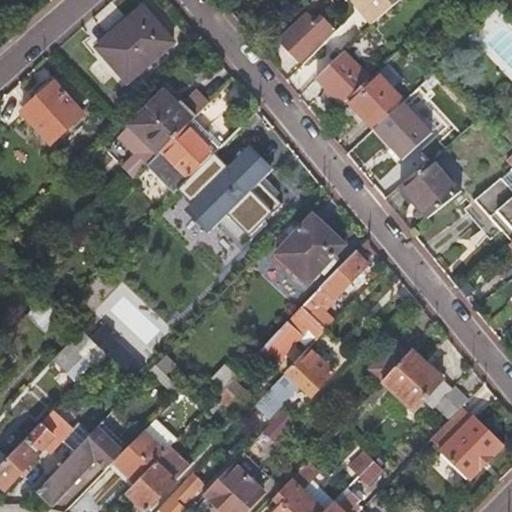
[(363,12),(373,26),(403,0),(354,0),(363,12)]
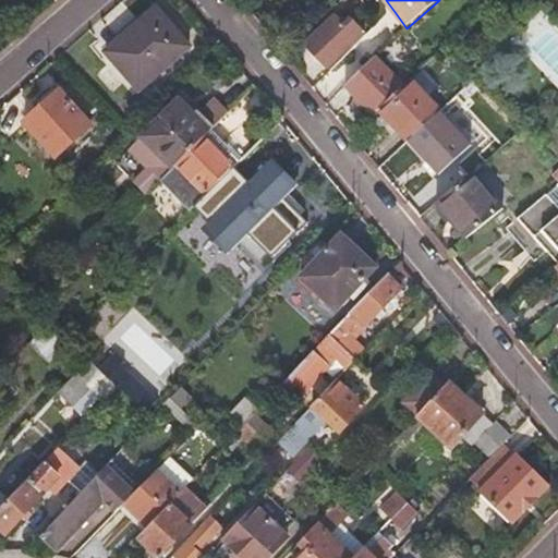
[(190,47),(155,8),(118,38),(152,79),(190,47)]
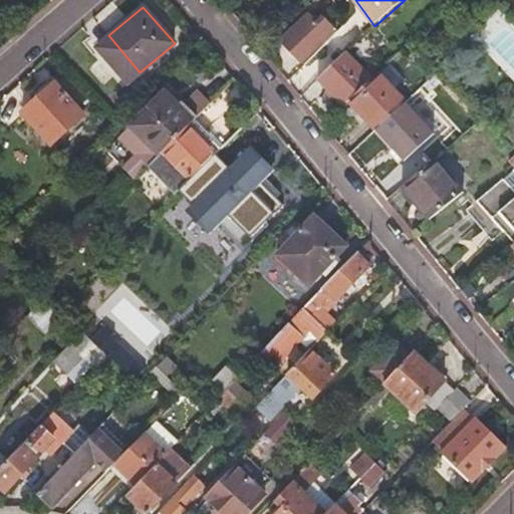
[(303,17),(280,39),(302,62),(325,40),(336,30),(322,16),(316,21),(307,12),(303,17)]
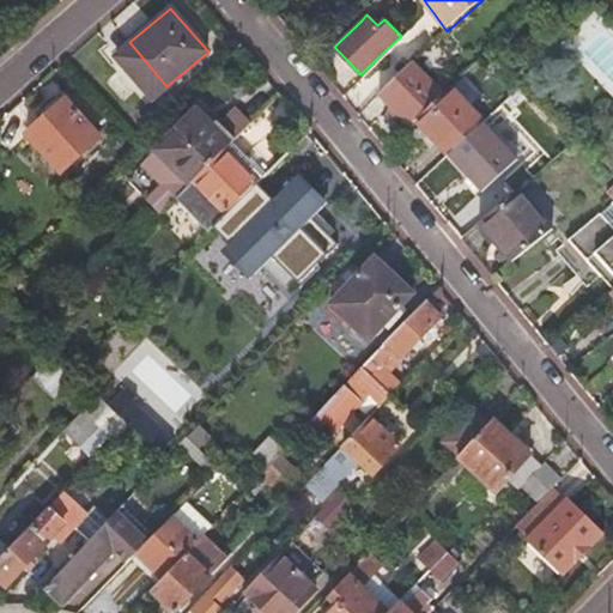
[(388,14),(384,19),(401,36),(404,37),(407,34),(388,14)]
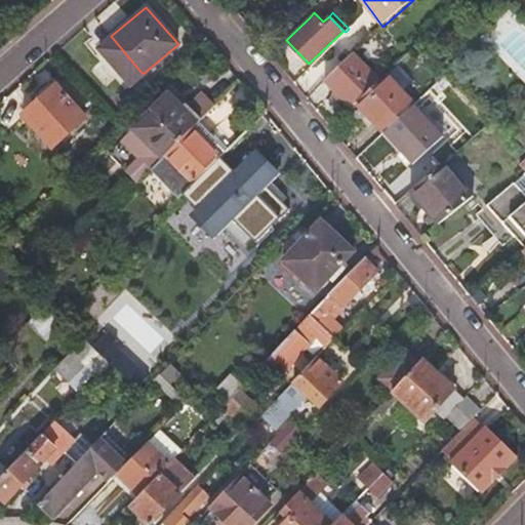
[(352,109),(358,103),(379,83),(352,55),(325,80),(352,109)]
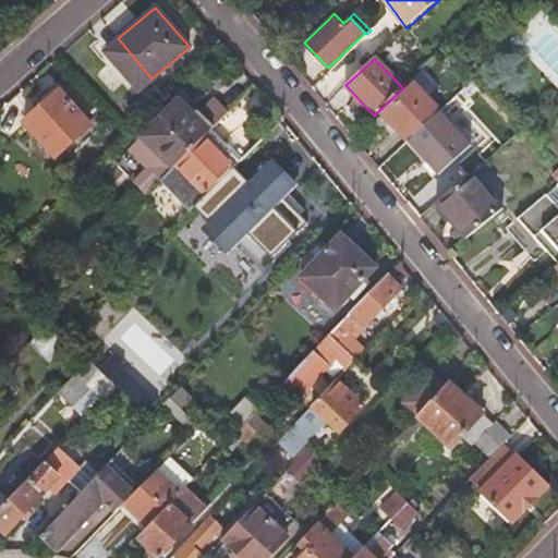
[(410,140),(411,138),(441,111),(412,80),(403,88),(380,109),(410,140)]
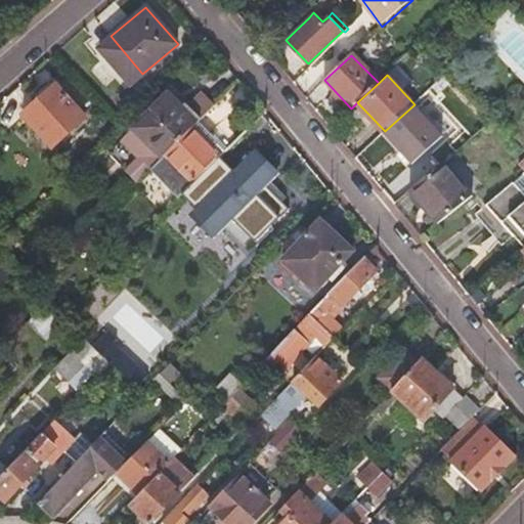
[(51,148),(85,119),(55,86),(22,115),(51,148)]
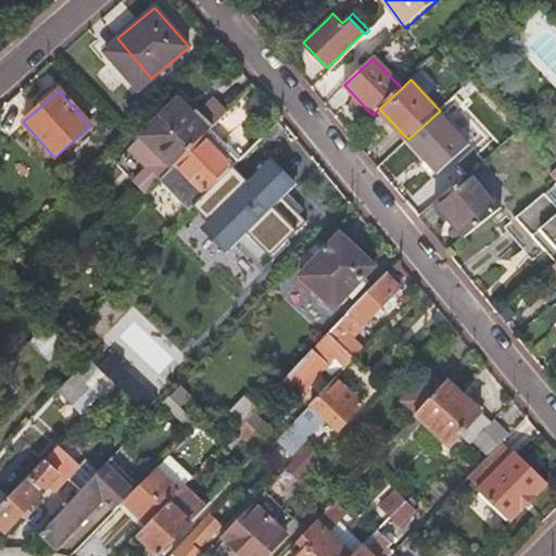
[(200,115),(197,112),(193,115),(177,100),(140,136),(127,149),(113,163),(131,181),(143,194),(158,180),(171,167),(203,136),(212,127),(227,113),(214,100),(200,115)]
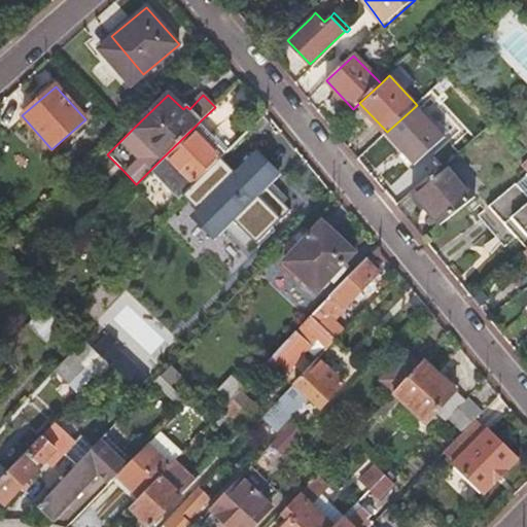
[(388,131),(416,163),(446,138),(417,105),(388,131)]
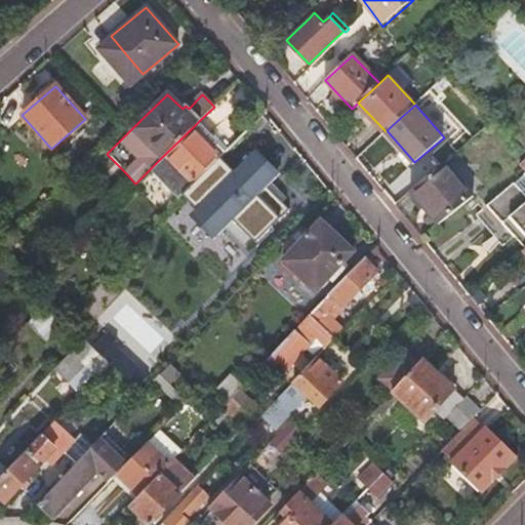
[(524,130),(519,125),(510,135),(524,150),(524,130)]
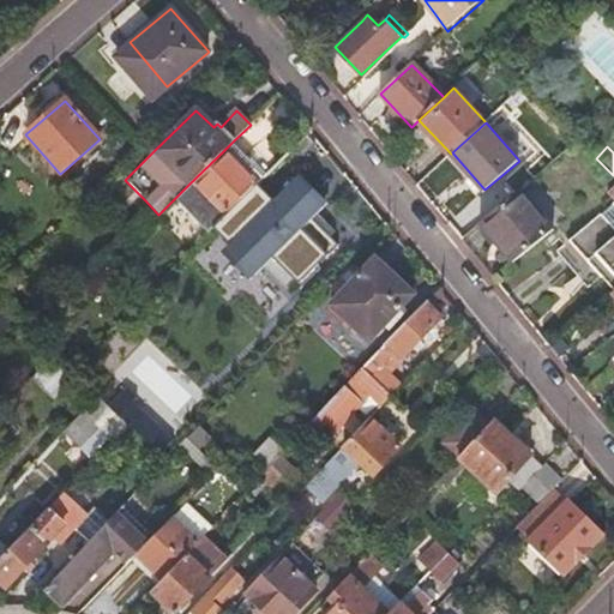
[(258,185),(224,150),(188,185),(174,199),(208,233),(223,218),(258,185)]
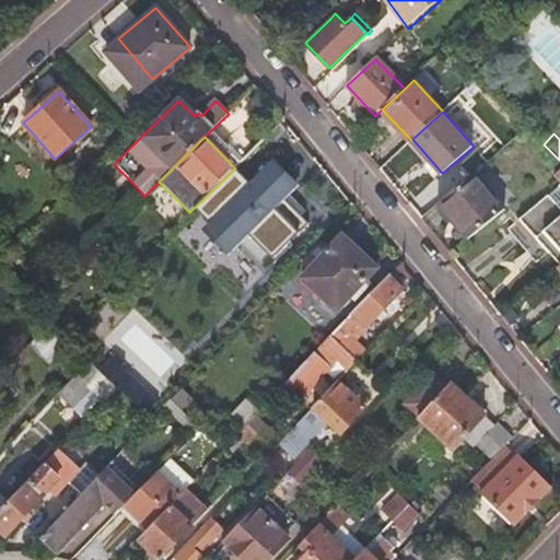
[(310,182),(266,138),(235,168),(203,199),(246,243),(278,212),(292,198),(310,182)]
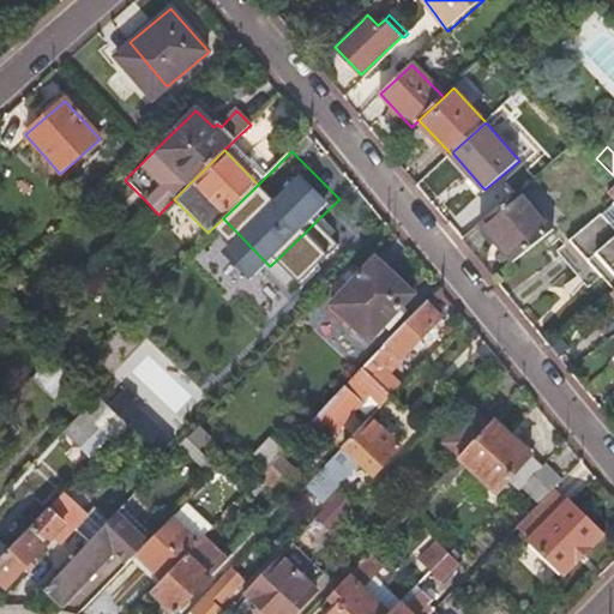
[(480,224),(511,262),(552,230),(521,191),(480,224)]
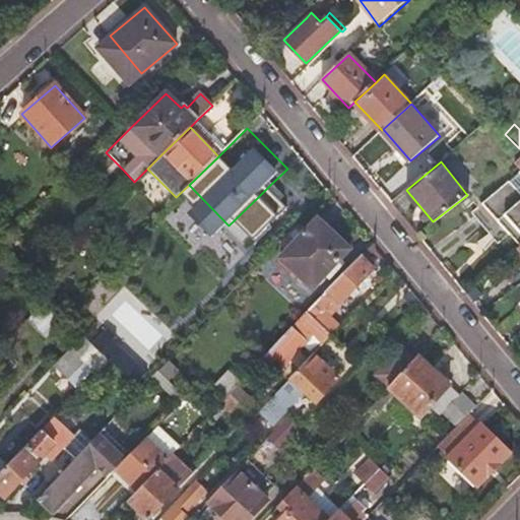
[(508,235),(519,247),(519,245),(519,173),(481,204),(470,213),(496,244),(508,235)]
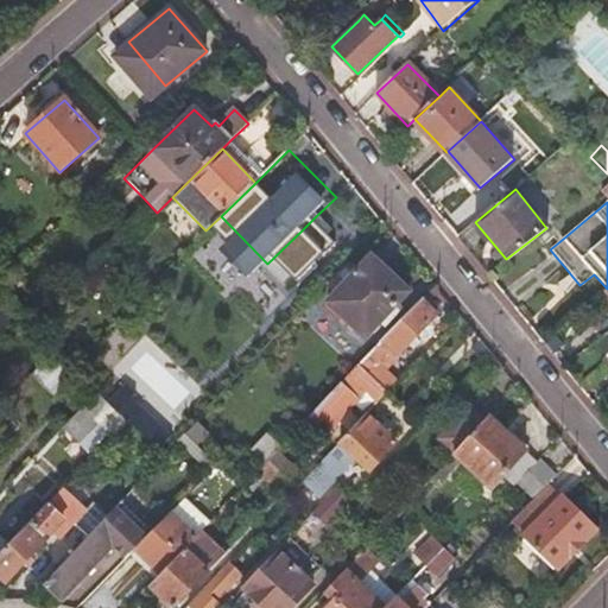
[(316,245),(302,230),(267,264),(257,274),(276,293),(286,283),(280,279),(316,245)]
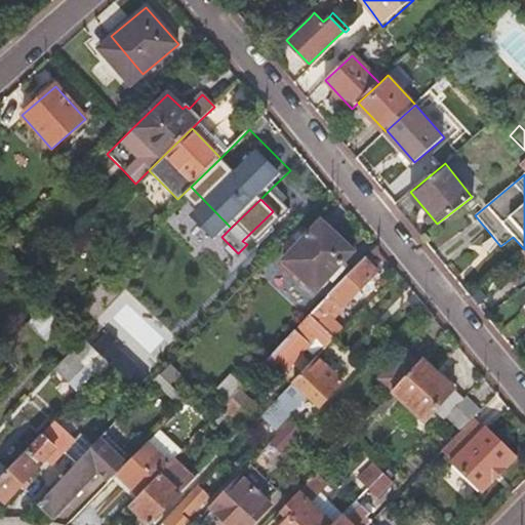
[(353,251),(320,221),(283,261),(316,292),(329,277),(341,264),(353,251)]
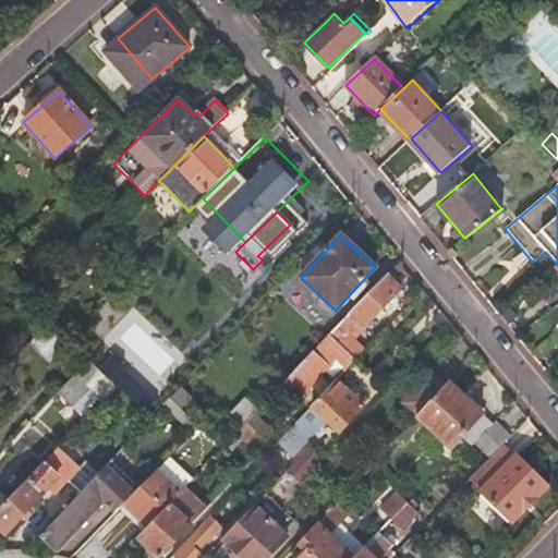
[(395,275),(390,271),(329,336),(355,361),(365,350),(347,334),(359,320),(365,327),(402,289),(390,278),(395,275)]
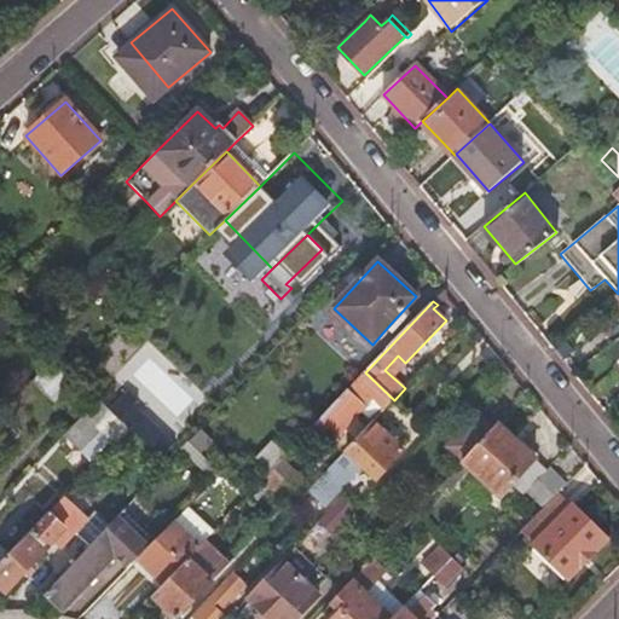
[(388,327),(393,331),(408,314),(403,311),(388,327)]
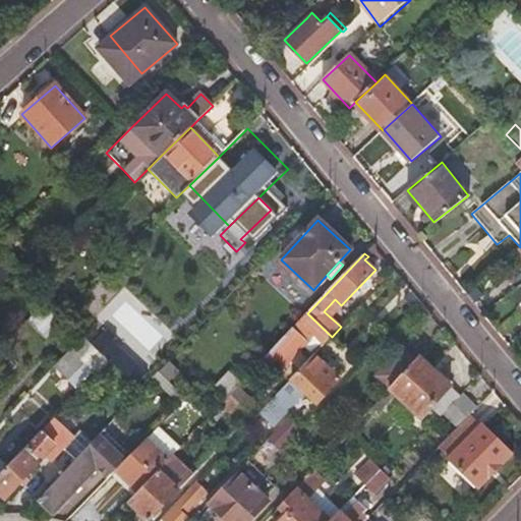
[(332,337),(307,313),(259,363),(268,370),(272,365),(279,371),(313,336),(324,345),(332,337)]
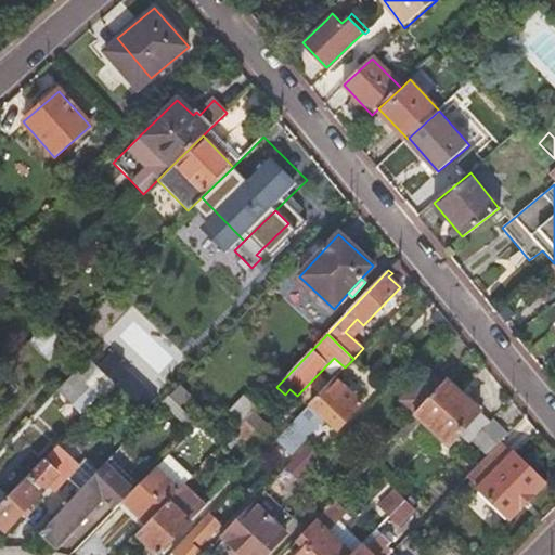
[(114,386),(86,359),(57,388),(82,412),(99,395),(103,398),(114,386)]
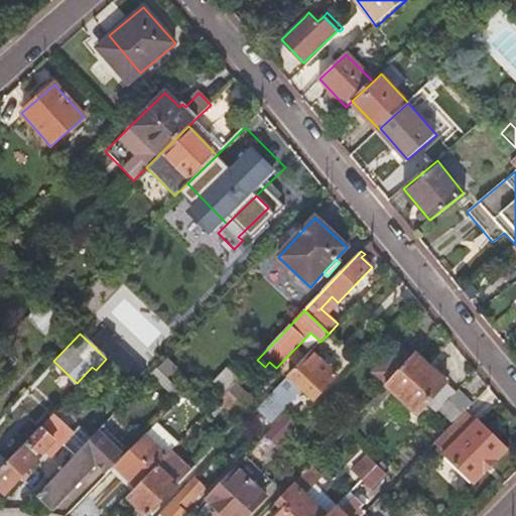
[(127,359),(107,340),(99,348),(107,357),(118,369),(127,359)]
